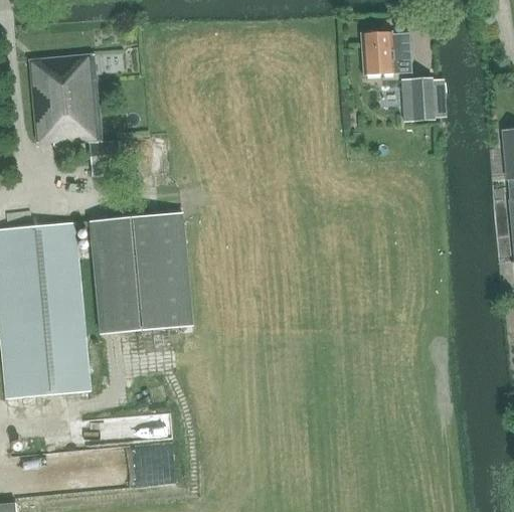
[(365,73),(412,70),(410,31),(392,32),(392,30),(362,32),(365,73)]
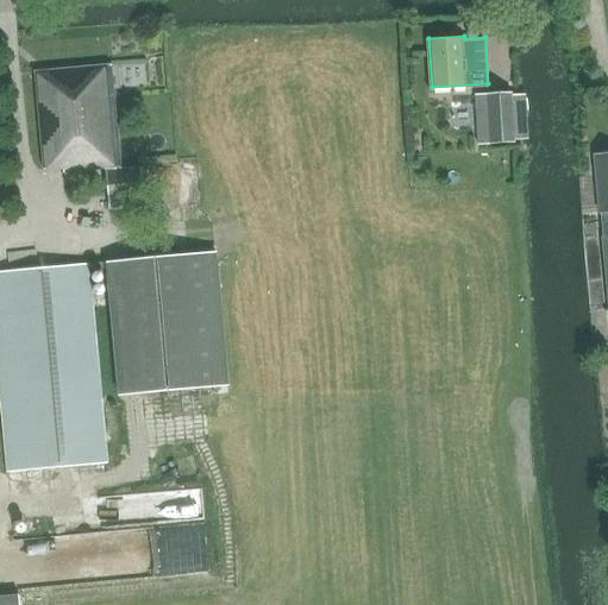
[(112,63),(36,69),(45,166),(64,165),(64,169),(107,165),(121,164),(112,63)]
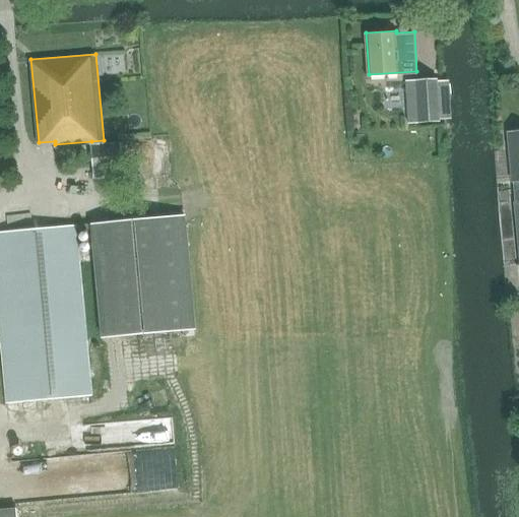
[(382,93),(405,92),(404,77),(381,78),(382,93)]
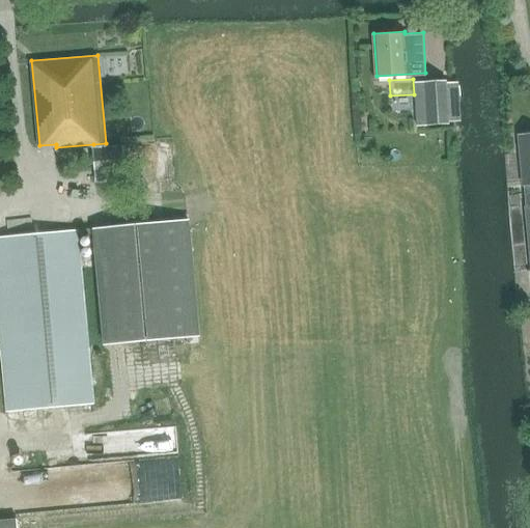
[(446,79),(424,80),(427,122),(449,121),(449,120),(446,80),(446,79)]
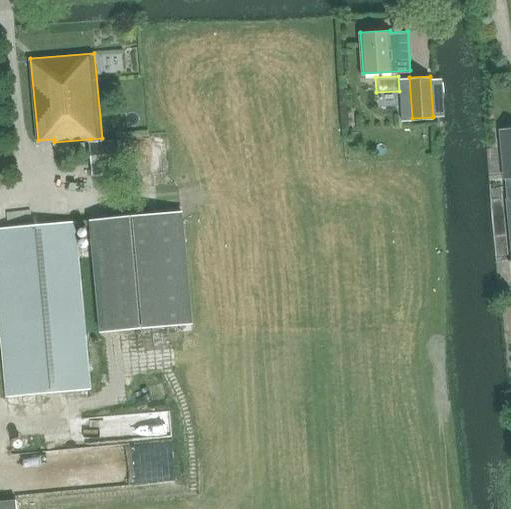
[(510,127),(499,129),(510,239),(510,127)]
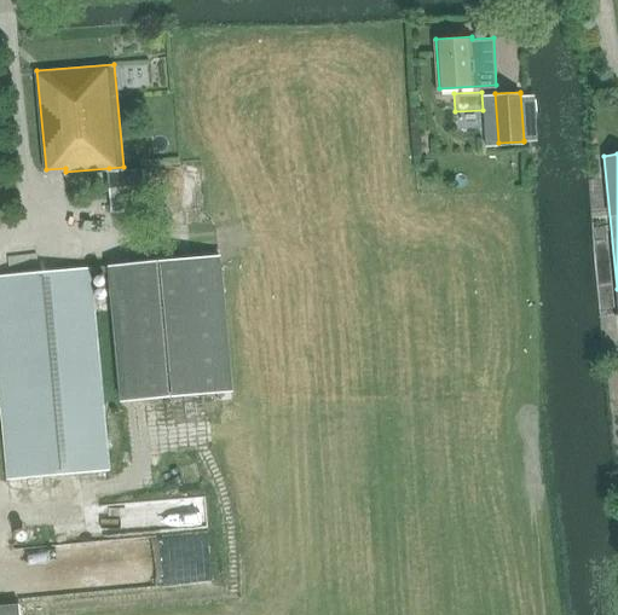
[(123,167),(109,168),(111,210),(148,208),(144,167),(123,168),(123,167)]
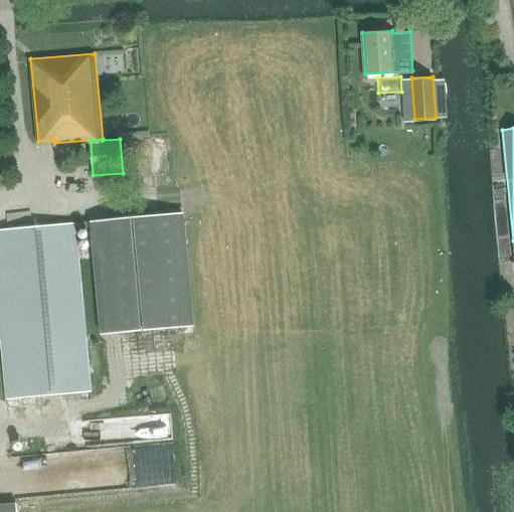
[(0,321),(7,397),(67,392),(92,389),(76,227),(93,225),(102,333),(193,325),(182,211),(0,227),(0,321)]
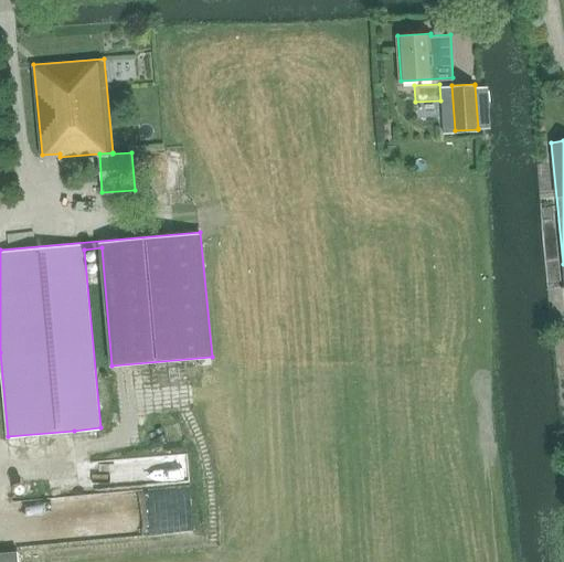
[(132,446),(134,472),(189,470),(188,444),(132,446)]
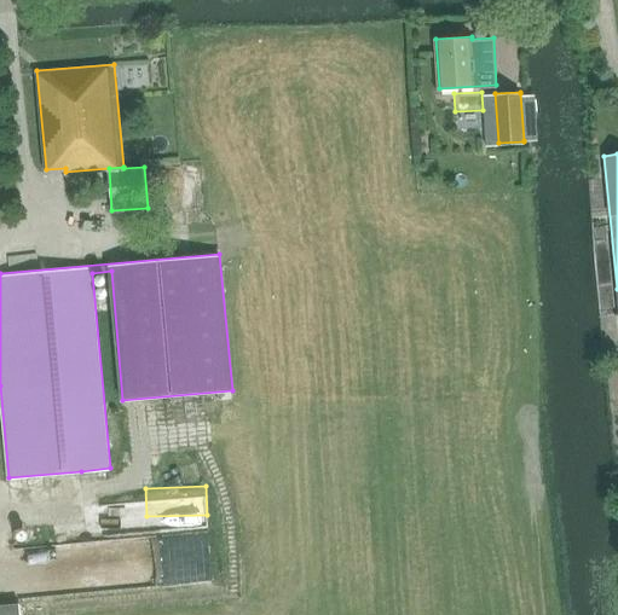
[(0,614),(21,614),(19,602),(0,603),(0,614)]
